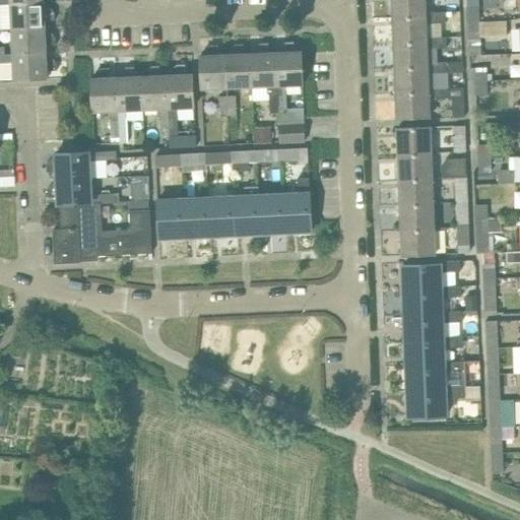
[(392,0),(393,17),(426,16),(426,13),(425,0),(392,0)]
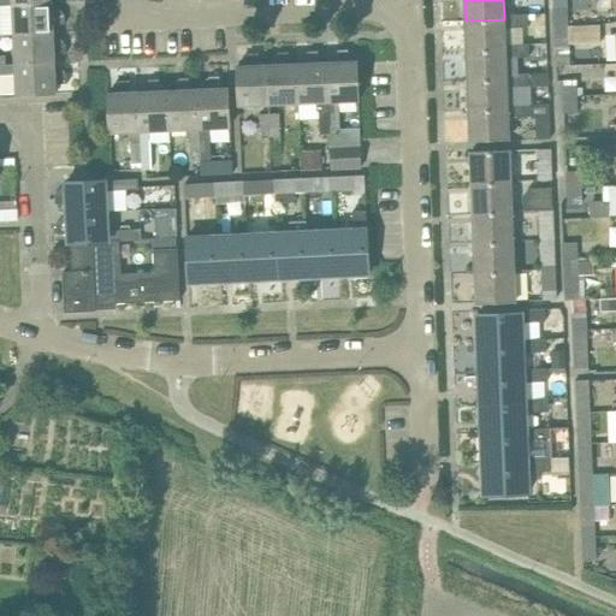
[(53,15),(52,4),(0,6),(0,7),(1,35),(15,35),(54,33),(53,24),(65,24),(65,13),(53,15)]
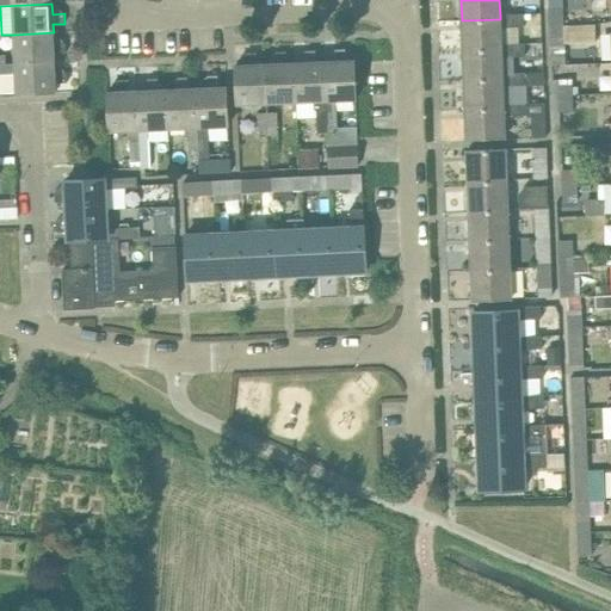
[(554,24),(565,24),(563,10),(553,10),(554,24)]
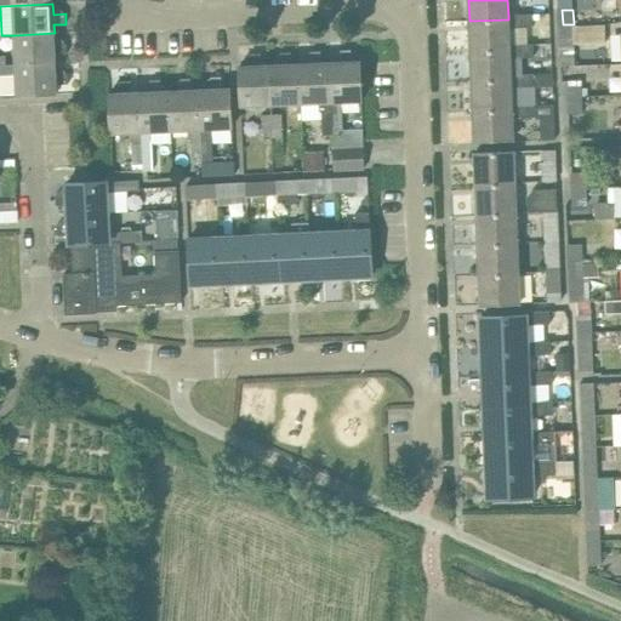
[(508,20),(469,21),(471,51),(510,50),(510,46),(510,28),(533,27),(531,15),(508,16),(508,20)]
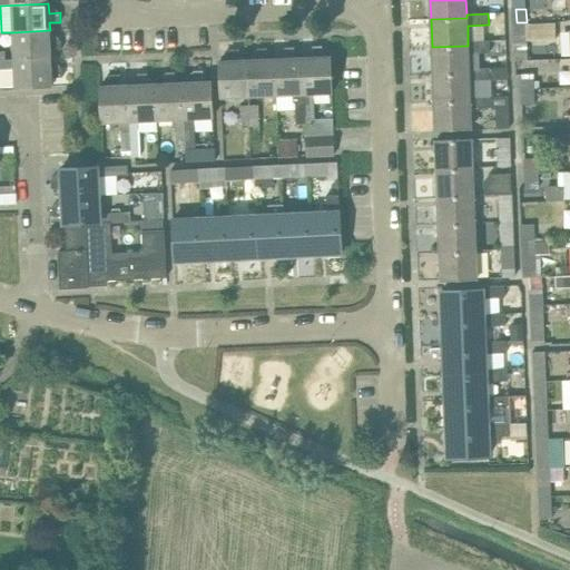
[(527,22),(517,22),(518,61),(528,60),(527,22)]
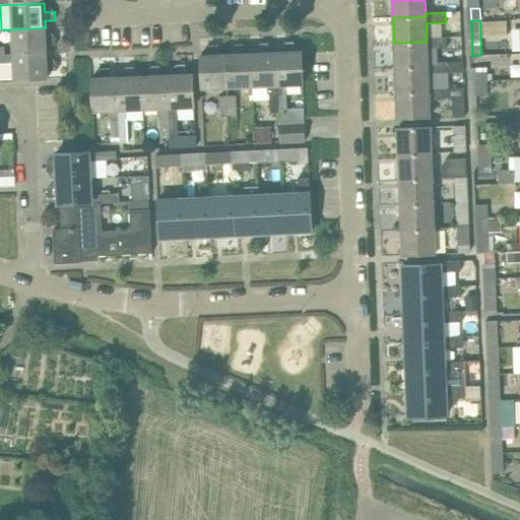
[(46,27),(12,29),(13,54),(47,53),(46,46),(56,46),(56,37),(46,38),(46,27)]
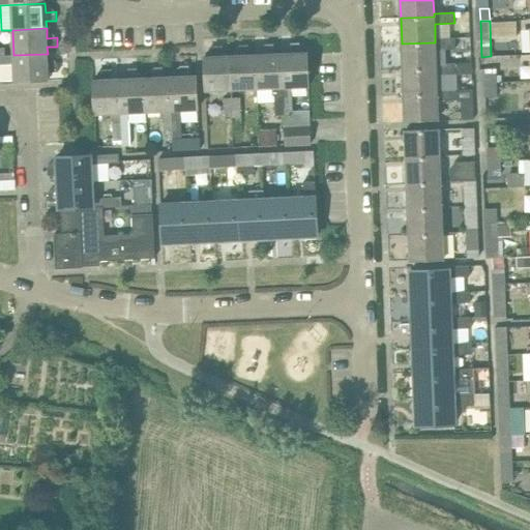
[(435,42),(402,43),(403,69),(436,68),(436,64),(436,50),(444,50),(455,49),(454,38),(435,39),(435,42)]
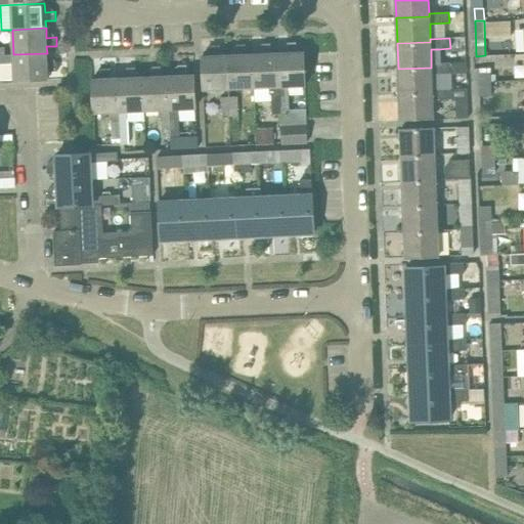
[(278,53),(280,114),(290,114),(289,94),(288,94),(288,86),(305,86),(304,52),(297,52),(296,42),(288,43),(288,53),(278,53)]
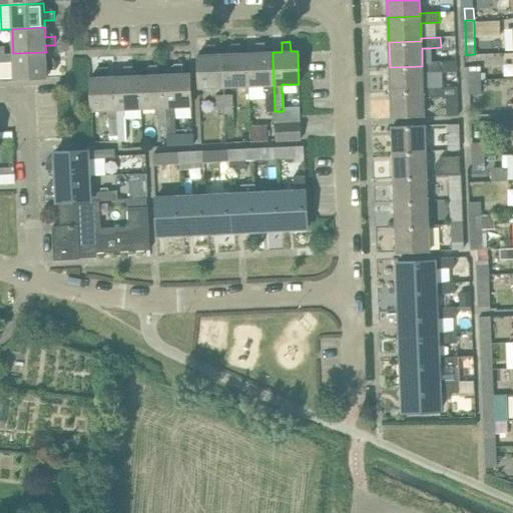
[(275,111),(273,52),(266,52),(266,42),(257,43),(257,53),(247,53),(249,85),(267,85),(267,93),(266,93),(267,111),(275,111)]
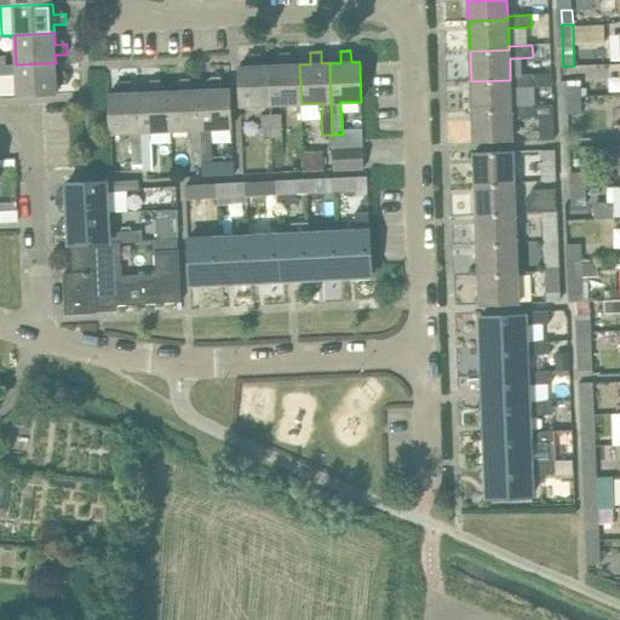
[(302,103),(299,64),(291,64),(291,52),(280,53),(281,65),(269,65),(270,105),(271,115),(281,114),(280,104),(302,103)]
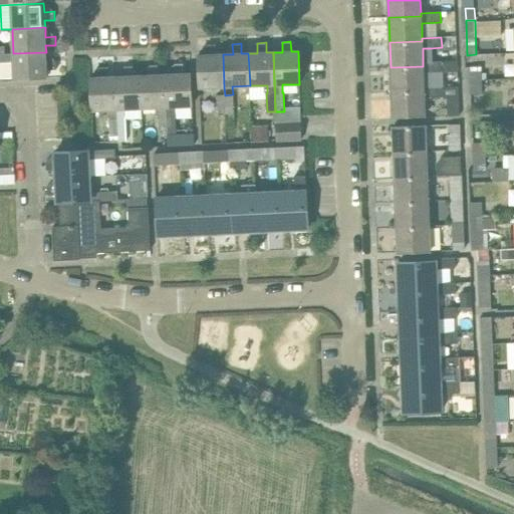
[(224,87),(223,54),(216,54),(216,44),(207,45),(208,54),(198,55),(200,88),(224,87)]
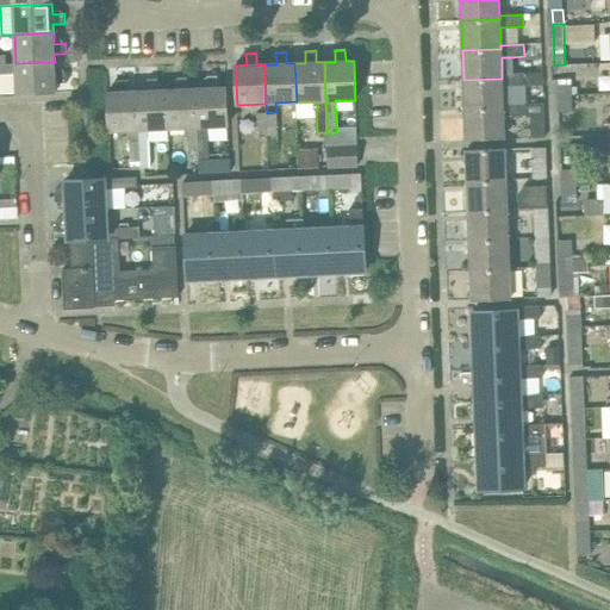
[(16,63),(6,64),(0,64),(0,74),(6,74),(6,73),(16,73),(17,94),(56,92),(55,83),(67,83),(67,73),(55,73),(55,62),(16,63)]
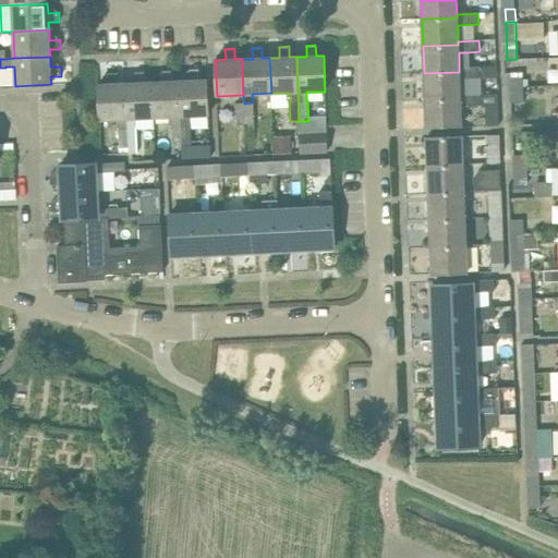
[(459,72),(424,73),(425,100),(460,99),(460,95),(481,95),(481,80),(481,79),(480,67),(469,68),(459,68),(459,72)]
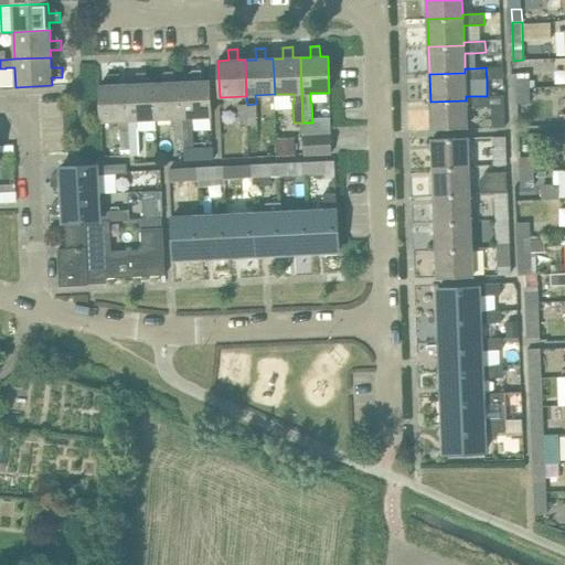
[(487,67),(486,67),(487,80),(503,78),(503,67),(487,67)]
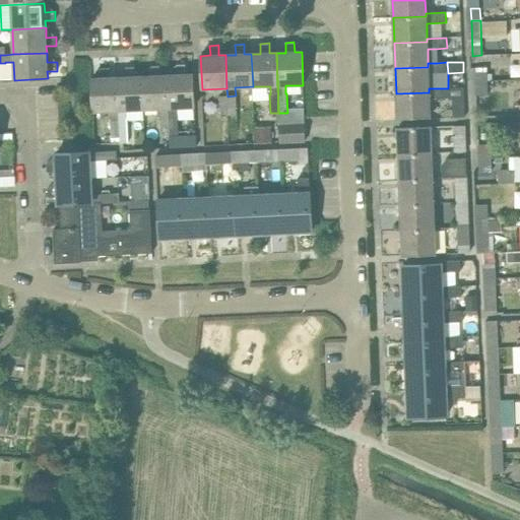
[(168,75),(169,109),(194,108),(193,74),(185,75),(185,65),(176,65),(177,75),(168,75)]
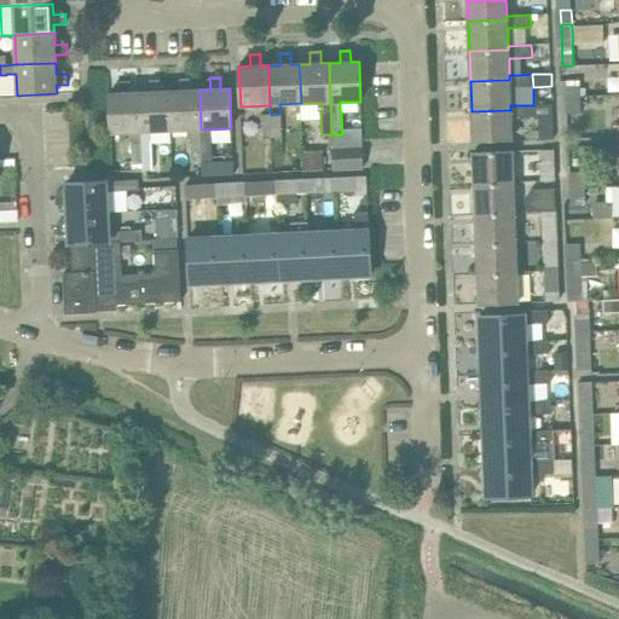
[(201,129),(200,90),(191,91),(190,79),(180,79),(180,91),(169,91),(171,131),(187,129),(187,140),(191,140),(192,162),(202,161),(202,139),(201,129)]
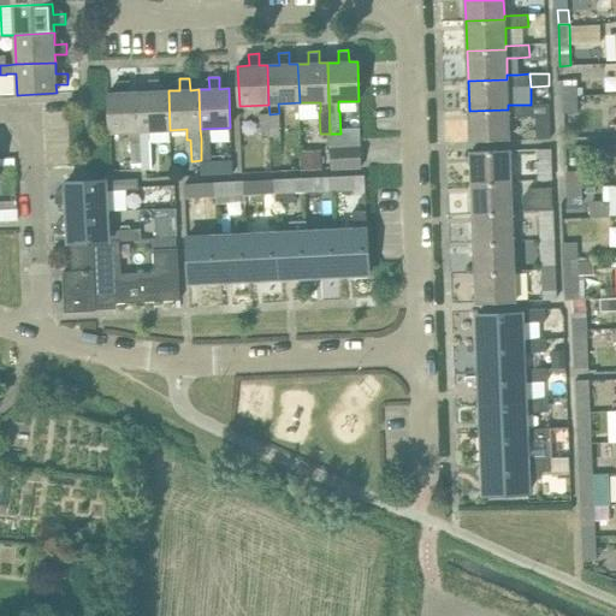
[(149,92),(138,92),(142,163),(152,163),(150,141),(153,141),(152,131),(170,130),(169,90),(160,92),(159,80),(149,80),(149,92)]
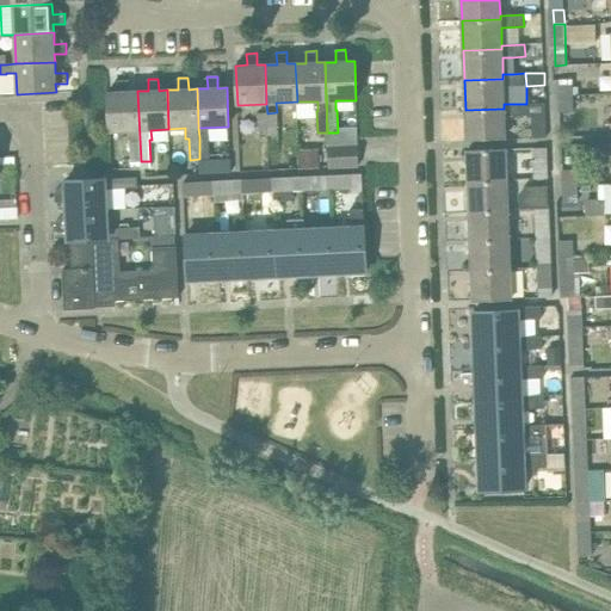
[(141,161),(137,91),(129,92),(129,80),(118,80),(118,92),(107,93),(109,131),(130,130),(130,140),(130,162),(141,161)]
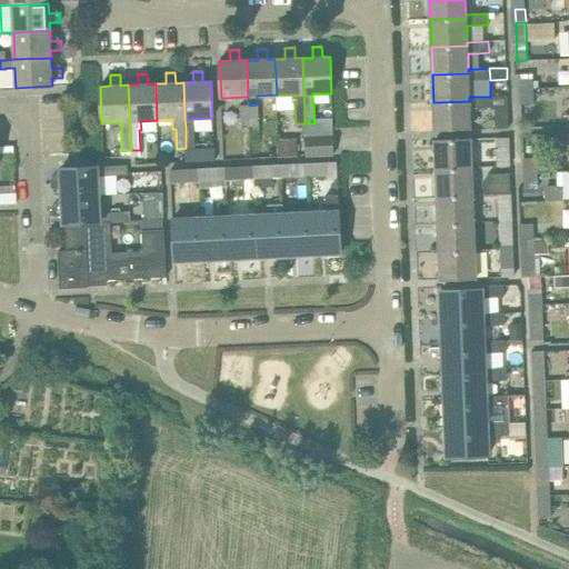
[(521,89),(533,89),(533,76),(520,76),(521,89)]
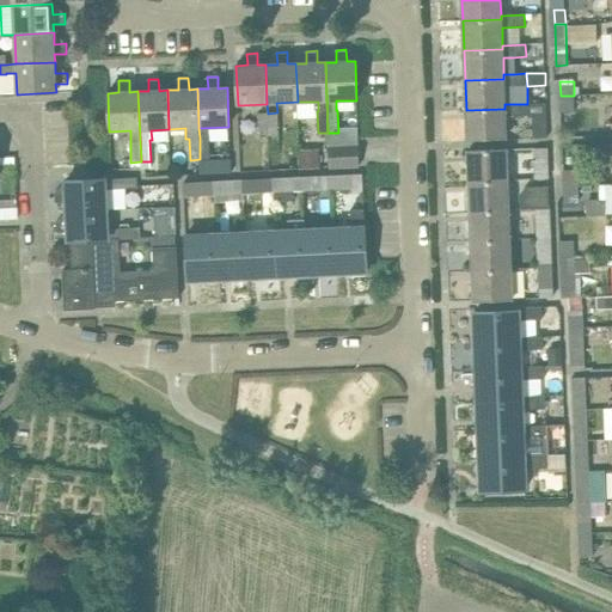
[(574,96),(561,96),(561,110),(575,109),(574,96)]
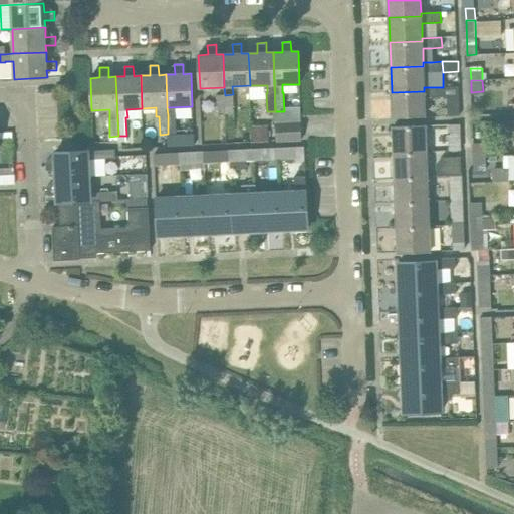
[(424,91),(392,92),(393,117),(413,116),(425,115),(425,98),(444,97),(443,87),(424,87),(424,91)]
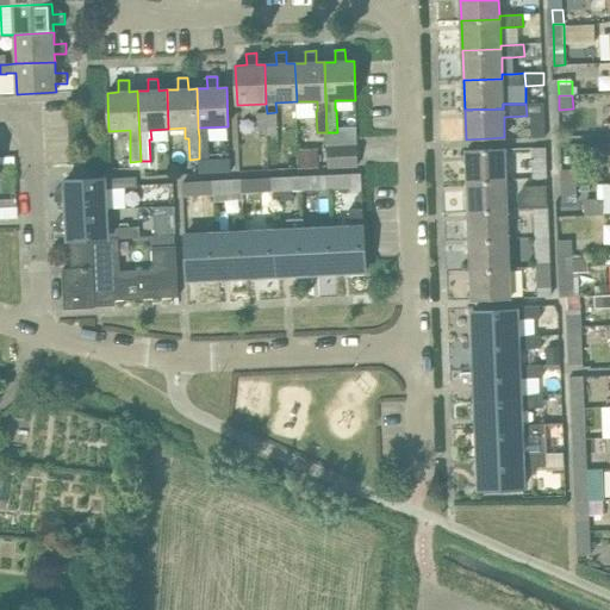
[(277,112),(267,113),(268,135),(278,135),(277,112)]
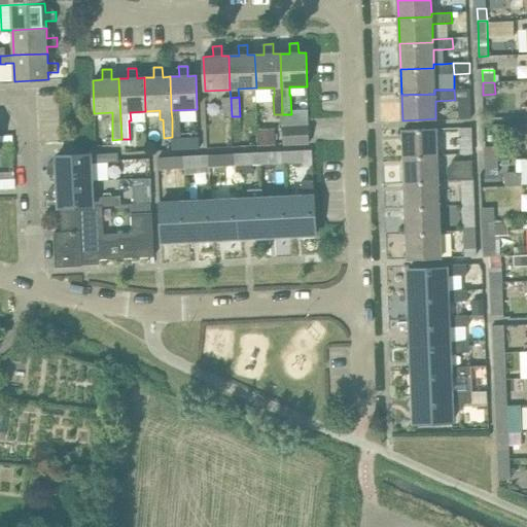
[(232,116),(231,98),(222,98),(223,147),(233,147),(232,116)]
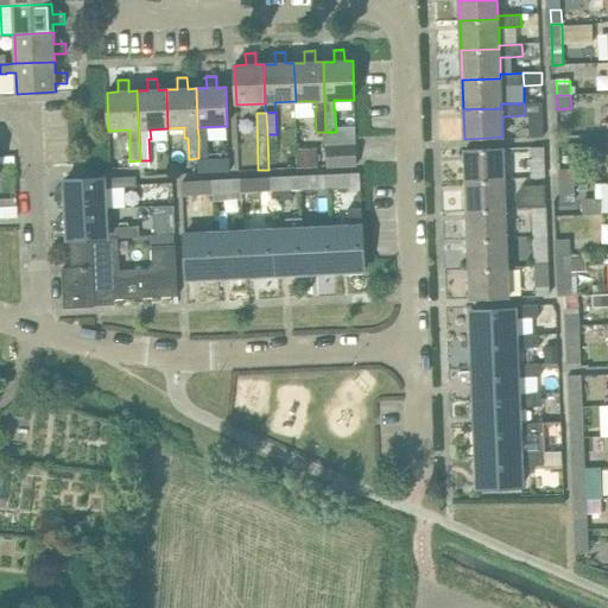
[(208,135),(198,137),(198,158),(208,158),(208,135)]
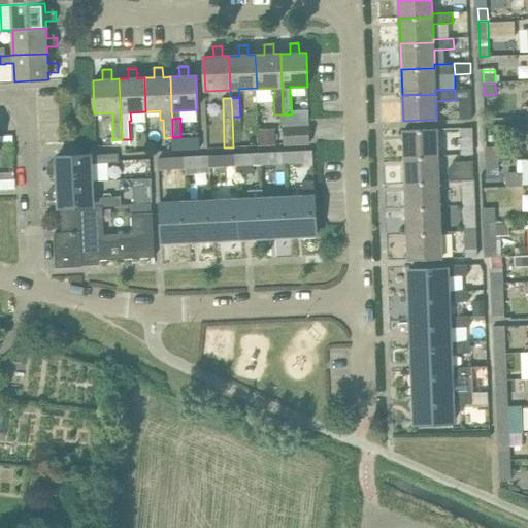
[(309,143),(309,127),(284,128),(284,144),(309,143)]
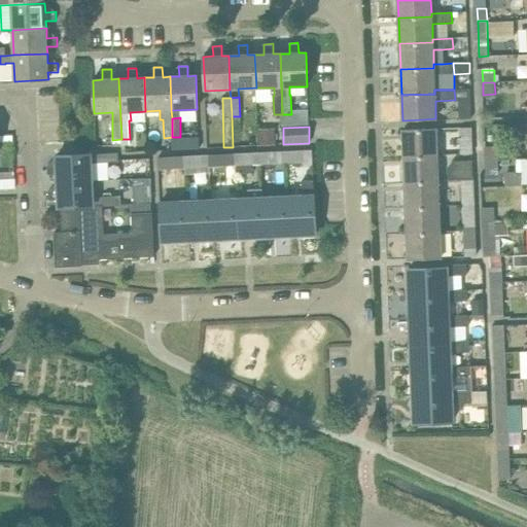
[(403,156),(437,155),(436,129),(402,131),(403,156)]
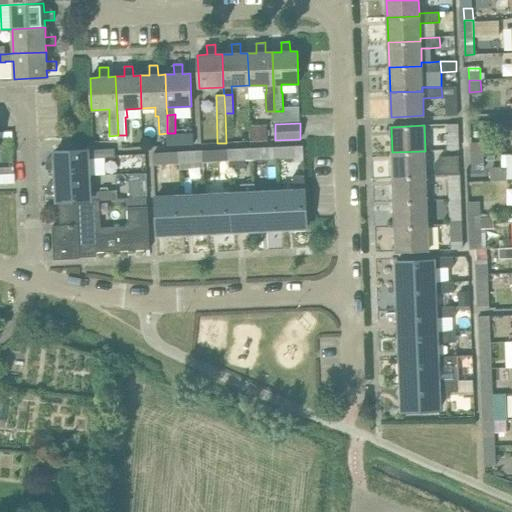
[(255,141),(271,141),(270,129),(254,129),(255,141)]
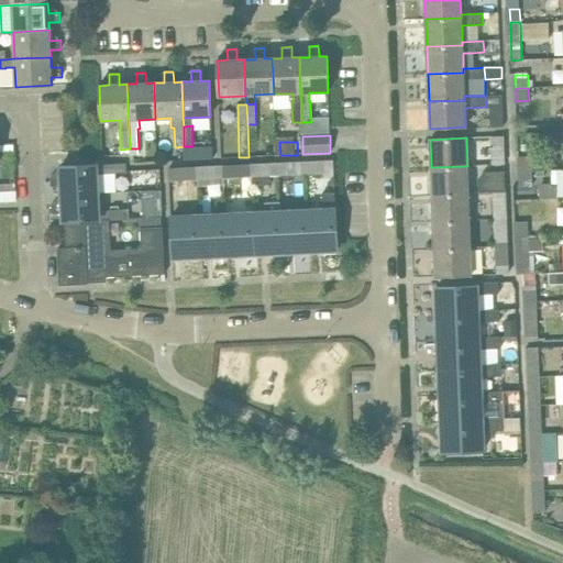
[(492,165),(504,165),(504,146),(492,146),(492,165)]
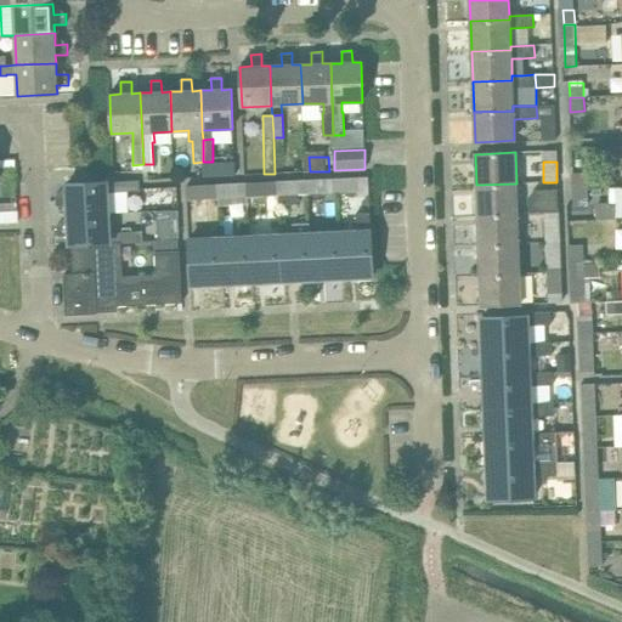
[(574,187),(588,187),(587,175),(574,176),(574,187)]
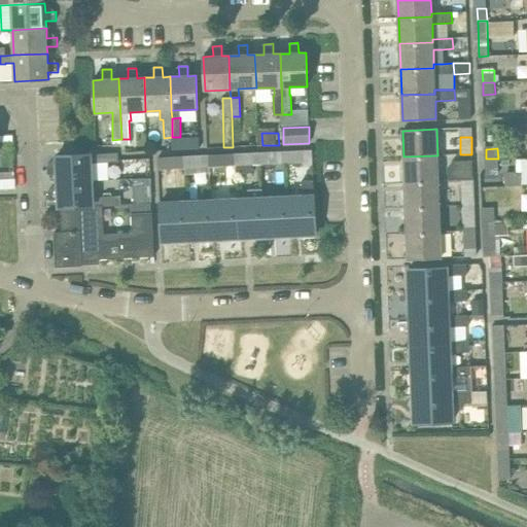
[(287,163),(304,162),(304,150),(286,151),(287,163)]
